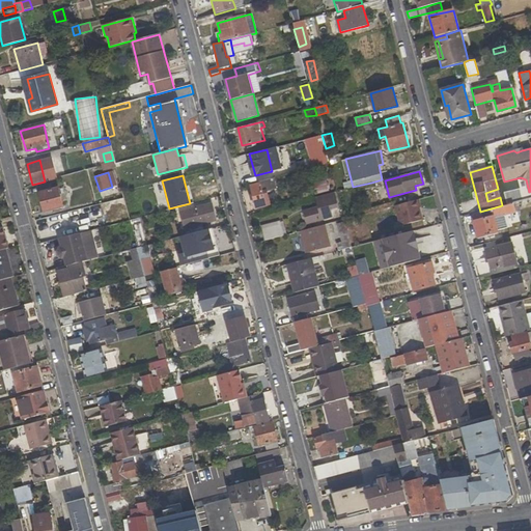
[(266,191),(276,188),(274,177),(249,185),(256,207),(270,203),(266,191)]
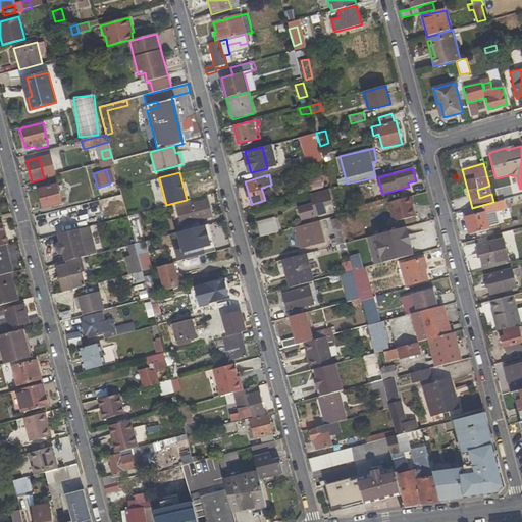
[(311,190),(323,186),(320,176),(307,180),(311,190)]
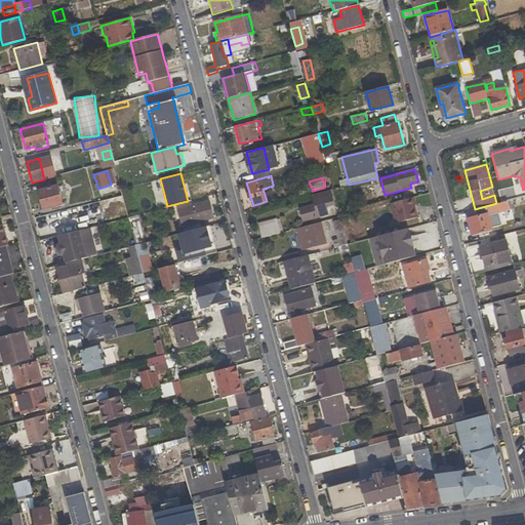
[(56,185),(47,188),(46,182),(37,184),(44,209),(62,204),(56,185)]
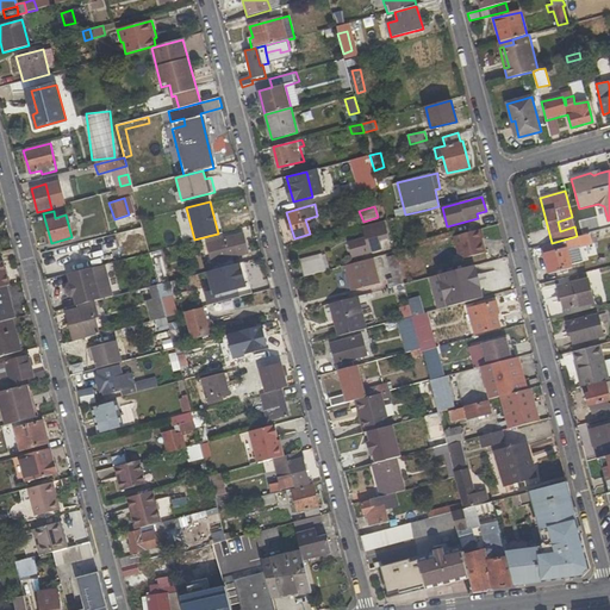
[(380,240),(387,237),(384,221),(362,226),(366,238),(349,243),(353,256),(383,249),(380,240)]
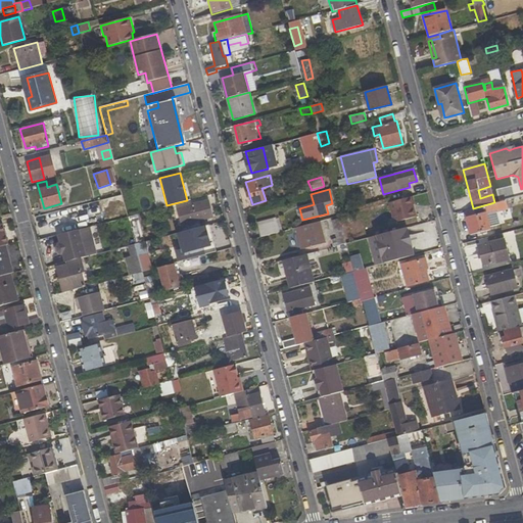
[(413,205),(415,204),(413,196),(389,202),(393,223),(416,217),(413,205)]
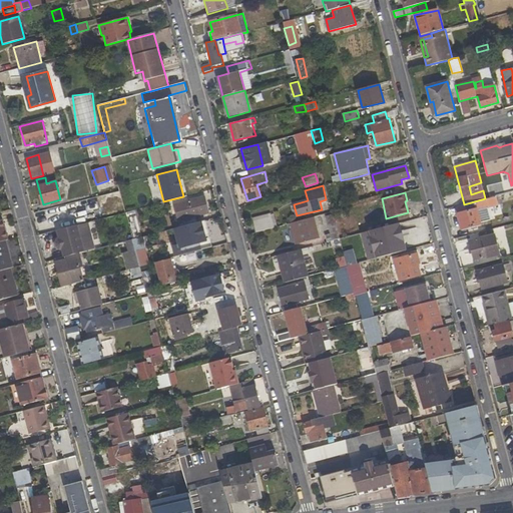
[(456,206),(458,213),(457,213),(461,230),(481,225),(480,222),(491,218),(488,208),(499,205),(496,195),(485,198),(464,204),(456,206)]
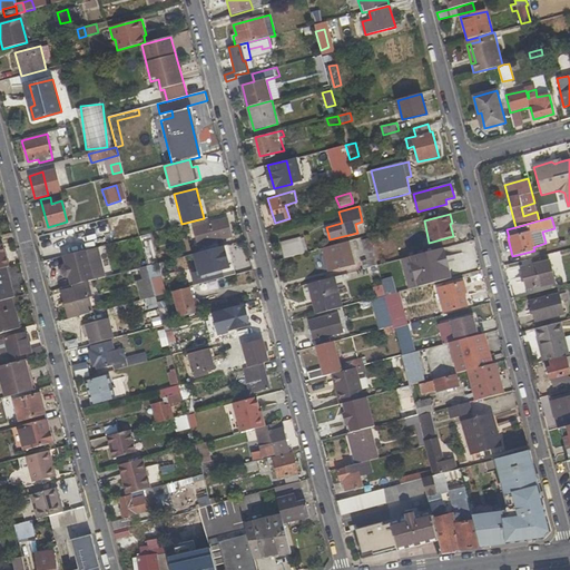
[(195,227),(199,245),(219,239),(231,236),(226,219),(195,227)]
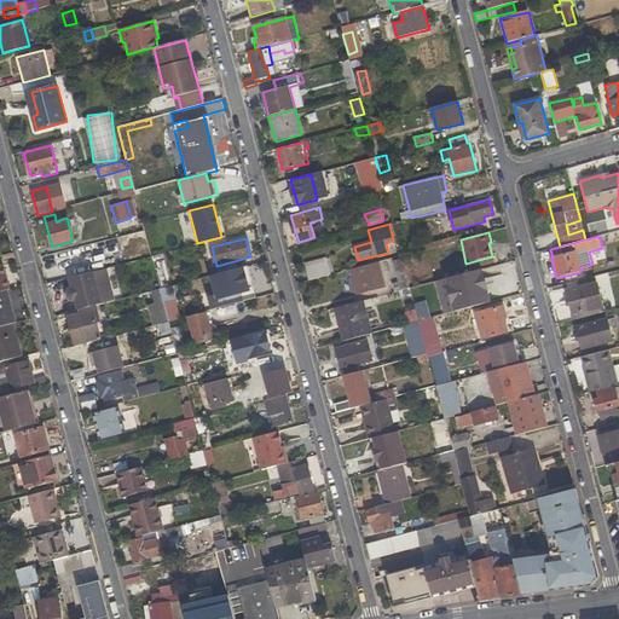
[(551,258),(553,258),(550,249),(538,253),(541,261),(551,258)]
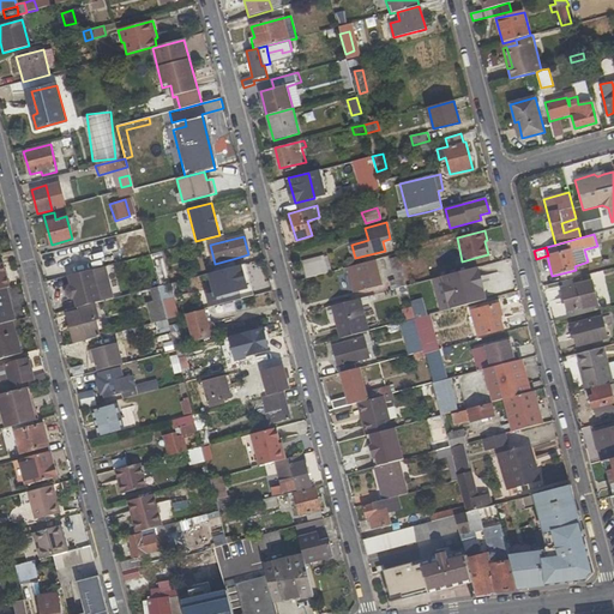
[(166,266),(176,263),(173,248),(150,254),(160,287),(166,284),(169,284),(166,266)]
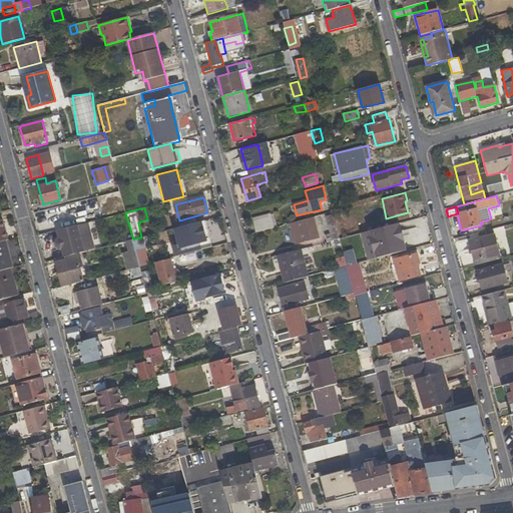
[(270,213),(252,218),(257,232),(278,226),(274,214),(271,214),(270,213)]
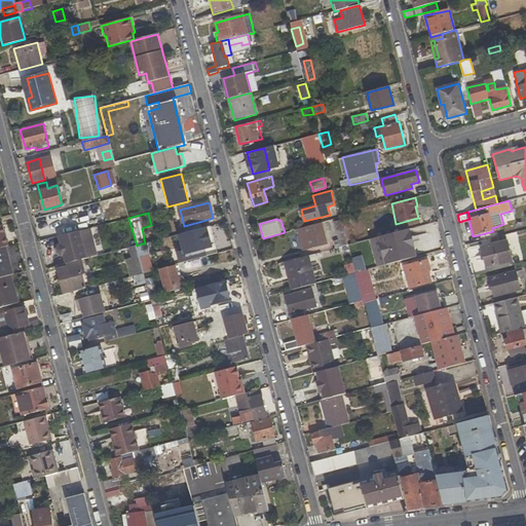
[(334,240),(336,249),(348,245),(342,219),(333,222),(338,239),(334,240)]
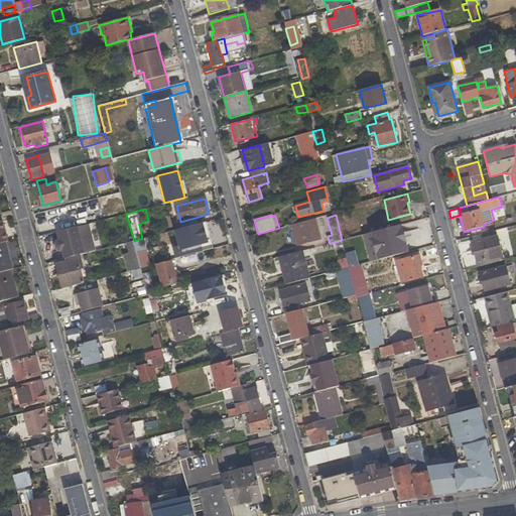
[(180,222),(181,228),(200,223),(199,217),(180,222)]
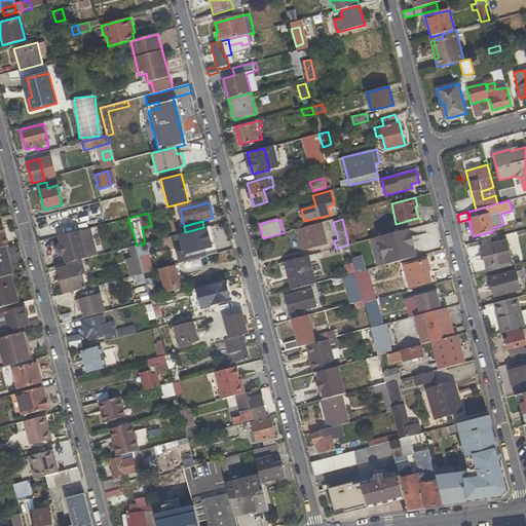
[(303,251),(328,245),(323,222),(297,229),(303,251)]
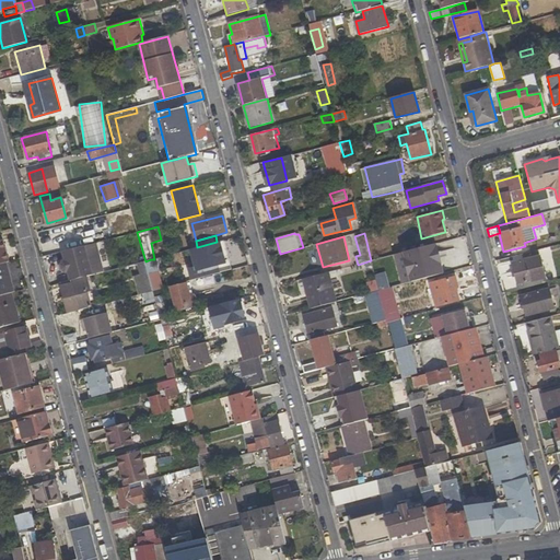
[(193,270),(194,280),(220,273),(218,265),(225,263),(220,242),(217,242),(197,247),(190,249),(196,269),(193,270)]
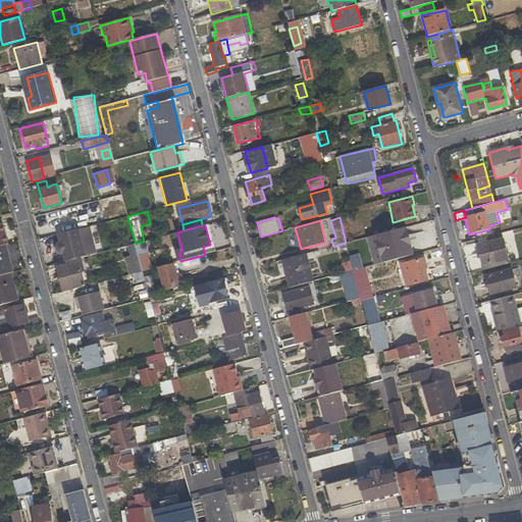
[(86,256),(91,255),(84,227),(79,228),(86,256)]
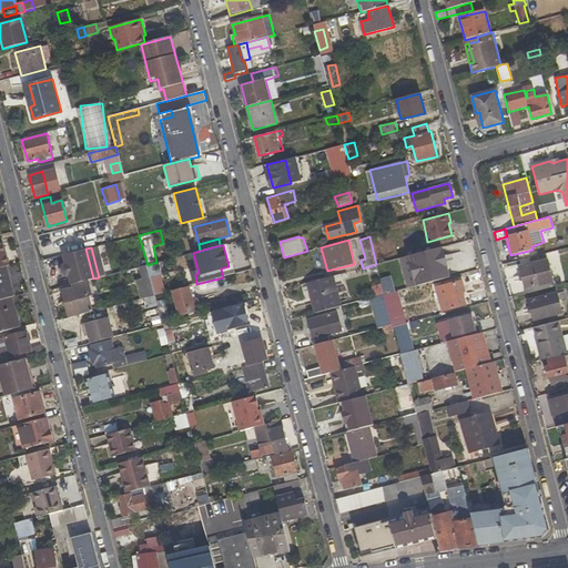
[(408,288),(448,279),(440,247),(401,259),(408,288)]
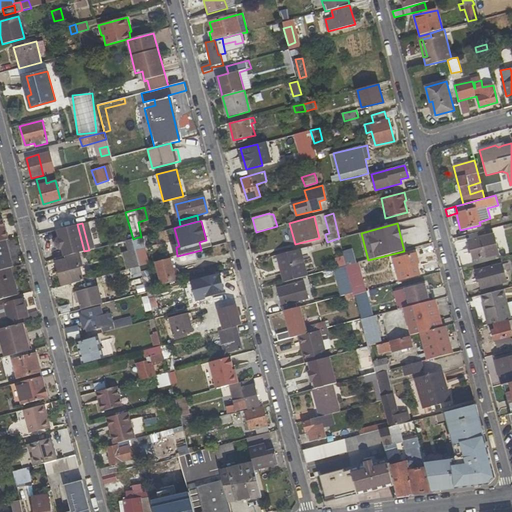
[(59,247),(62,247),(65,257),(80,252),(84,251),(77,224),(57,229),(60,238),(57,240),(56,242),(56,244),(57,246),(59,247)]
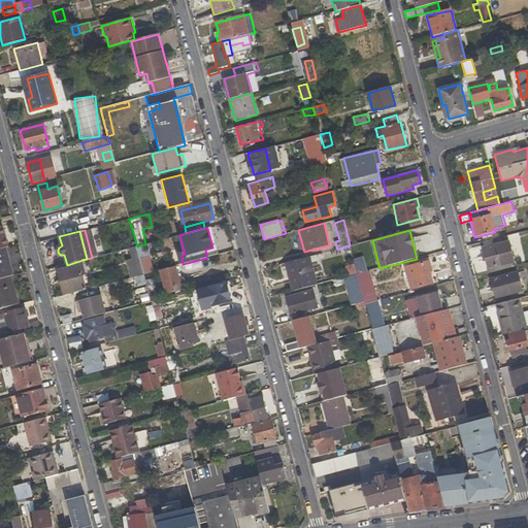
[(484,249),(488,268),(509,262),(506,253),(512,252),(508,242),(484,249)]
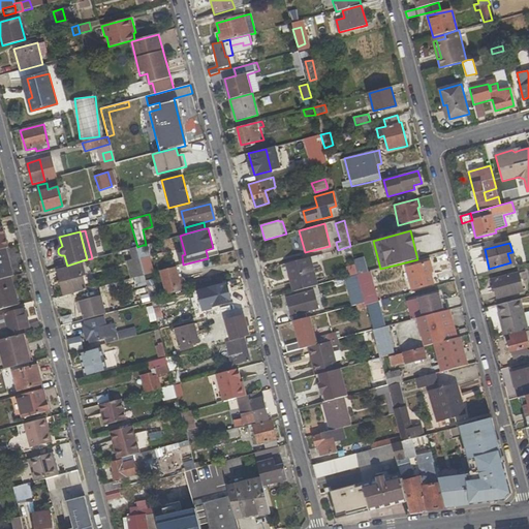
[(149,258),(146,259),(143,245),(137,247),(144,275),(153,272),(149,258)]
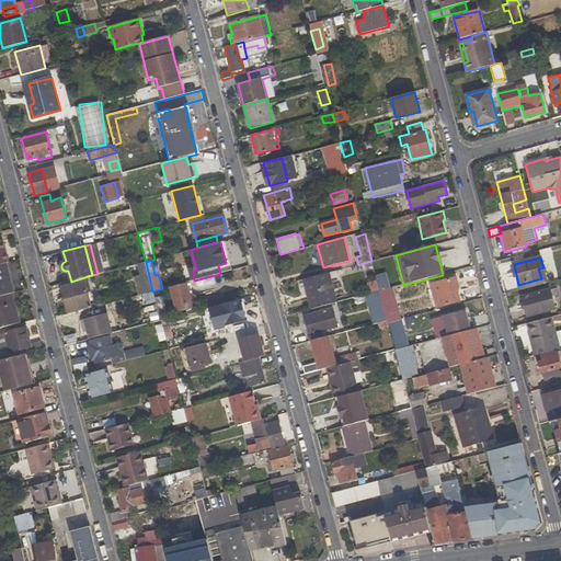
[(134,276),(138,295),(152,292),(146,262),(137,264),(139,274),(134,276)]
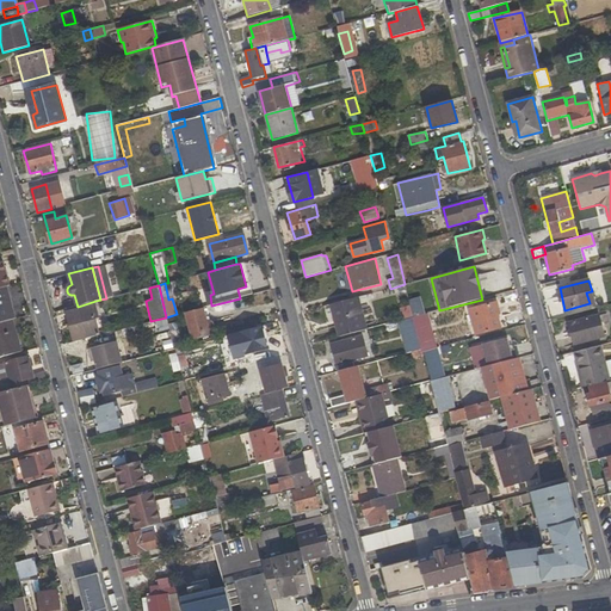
[(17,318),(8,287),(4,288),(11,319),(17,318)]
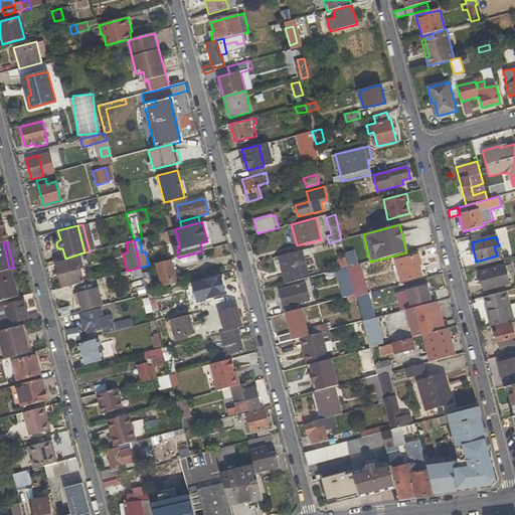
[(0,242),(0,271),(9,269),(3,242),(0,242)]
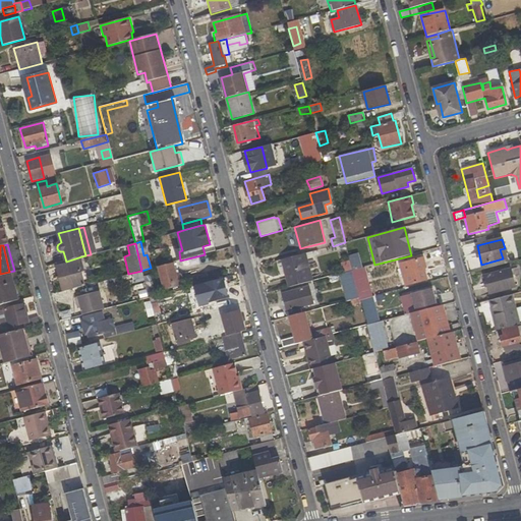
[(281,259),(288,287),(313,280),(306,253),(281,259)]
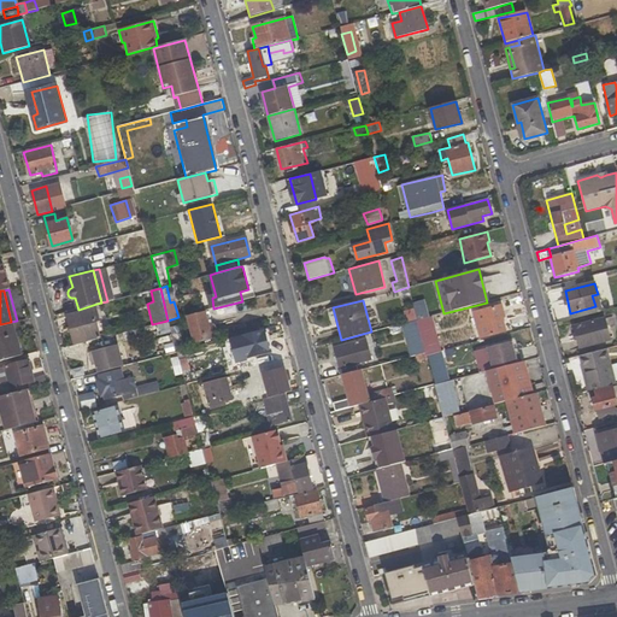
[(416,304),(418,317),(425,316),(422,301),(416,304)]
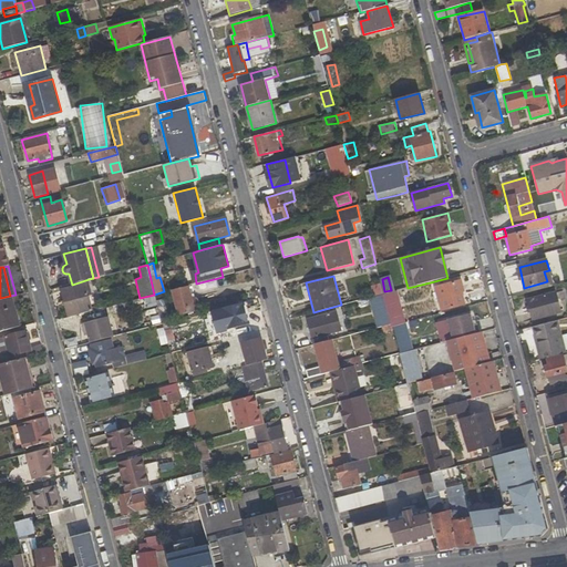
[(72,286),(60,289),(68,318),(94,310),(90,296),(92,295),(89,279),(72,285),(72,286)]
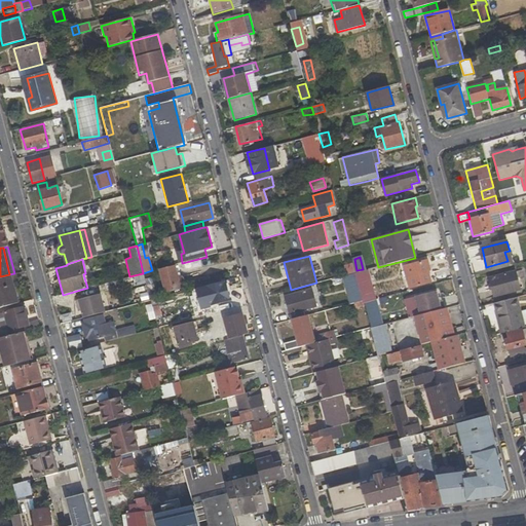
[(405,266),(410,289),(431,283),(428,270),(430,269),(427,260),(405,266)]
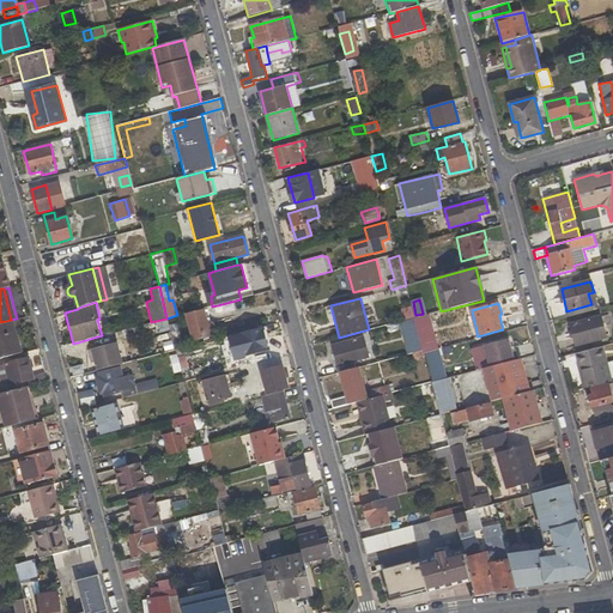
[(210,322),(208,321),(206,309),(184,314),(192,340),(212,335),(212,333),(214,331),(214,328),(214,325),(213,322),(210,322)]
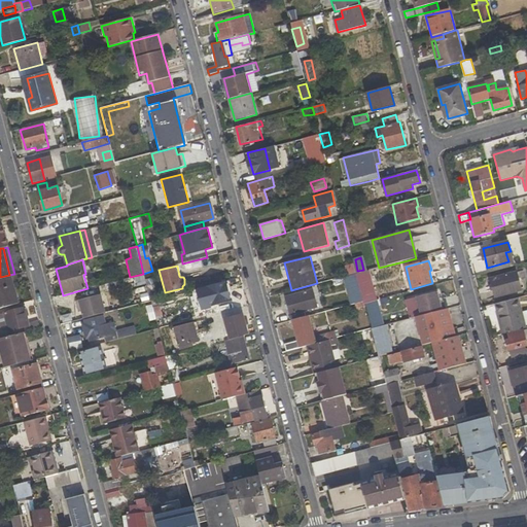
[(491,280),(495,297),(522,290),(518,273),(491,280)]
